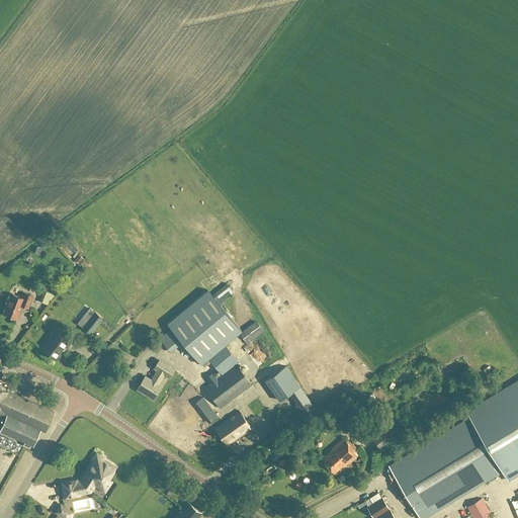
[(171,330),(160,338),(171,353),(183,344),(200,365),(208,359),(226,345),(222,340),(239,326),(267,301),(244,273),(235,263),(191,300),(165,322),(167,324),(171,329),(171,330)]
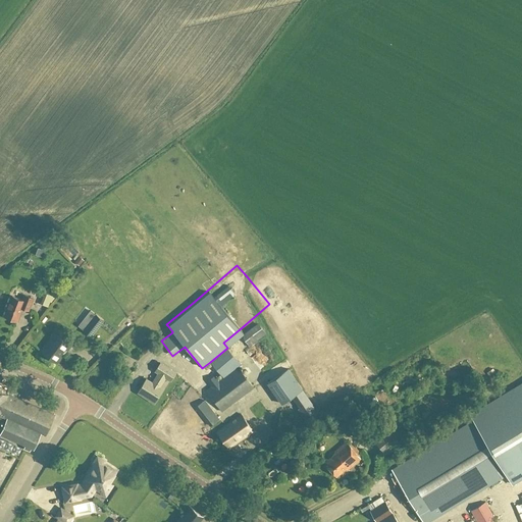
[(51,308),(55,297),(47,294),(43,305),(51,308)]
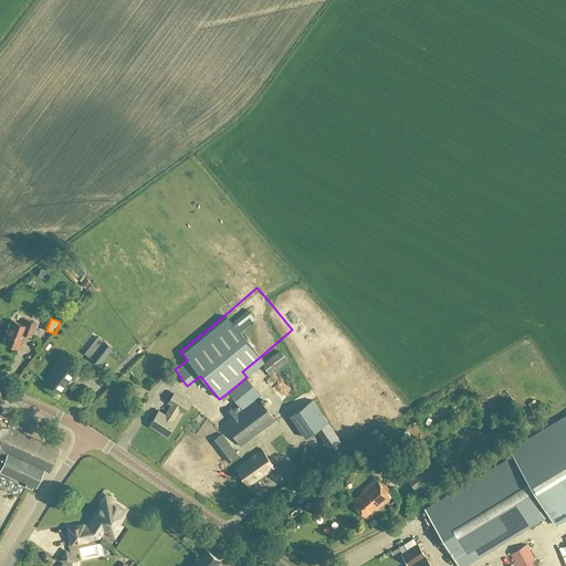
[(4,344),(11,346),(19,349),(24,335),(30,337),(35,324),(27,321),(24,326),(12,322),(7,335),(8,336),(4,344)]
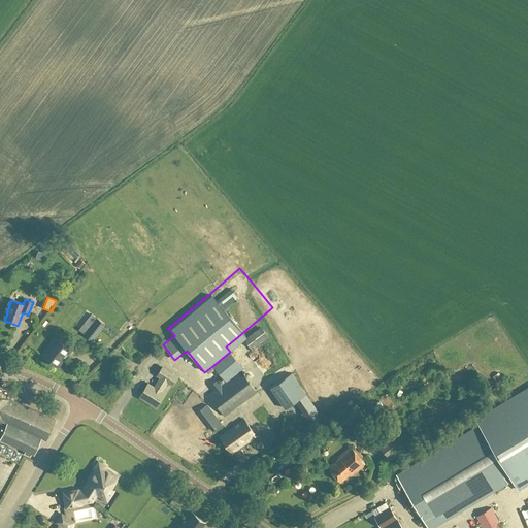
[(104,325),(96,319),(84,335),(92,341),(104,325)]
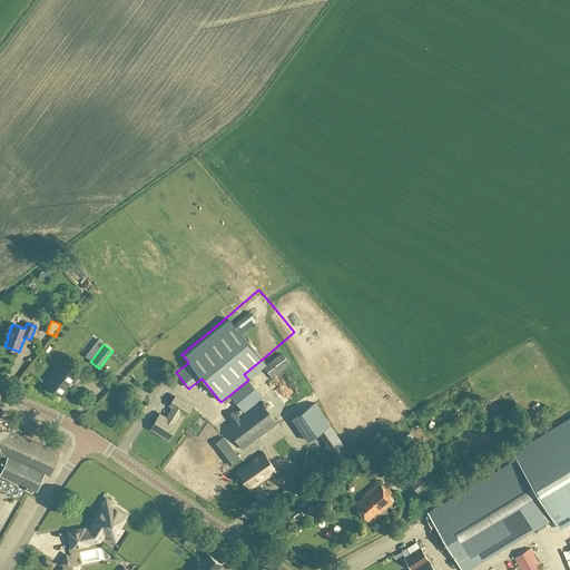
[(265,369),(274,380),(293,366),(284,354),(265,369)]
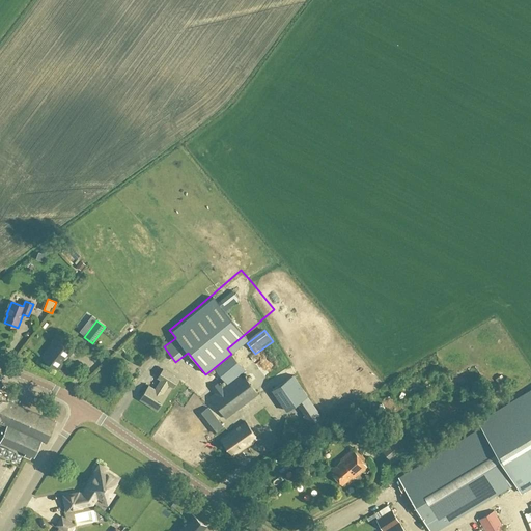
[(57,370),(72,353),(55,340),(40,358),(57,370)]
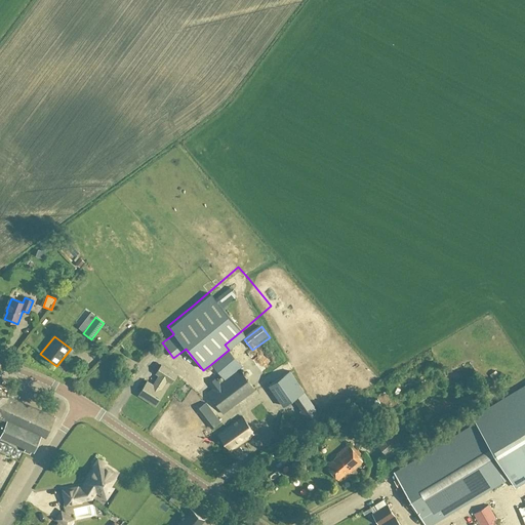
[(242,368),(229,350),(211,364),(226,381),(220,385),(216,379),(209,385),(213,390),(207,395),(223,416),(255,392),(240,370),(242,368)]
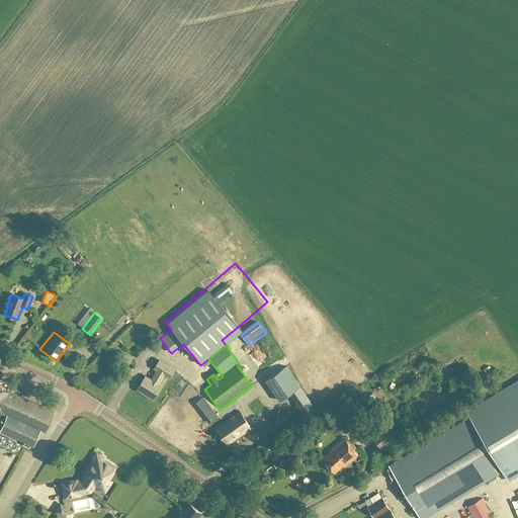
[(169,378),(174,370),(159,361),(154,368),(157,370),(151,380),(145,377),(137,390),(153,401),(161,387),(158,385),(164,375),(169,378)]
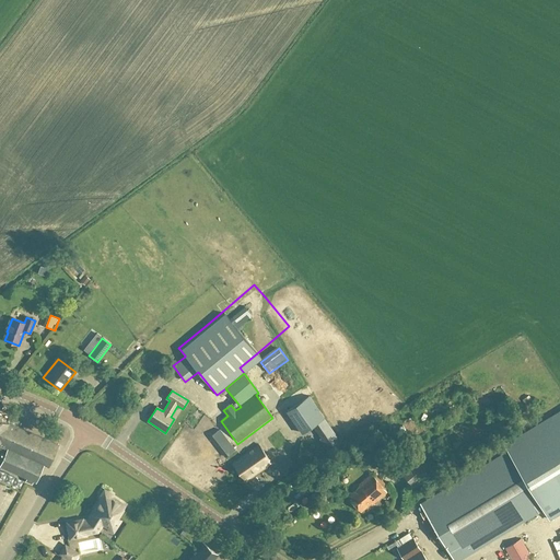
[(308,397),(287,412),(302,434),(323,419),(308,397)]
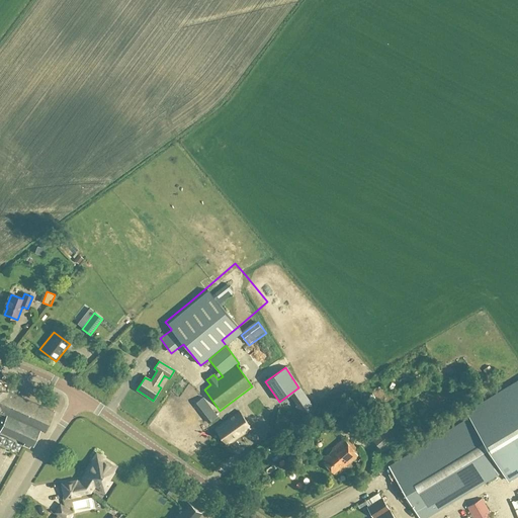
[(387,467),(418,517),(426,517),(503,471),(509,482),(517,476),(517,380),(466,412),(469,417),(387,467)]
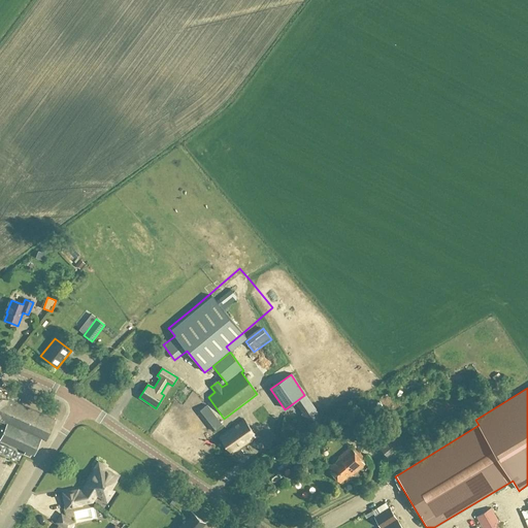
[(0,440),(17,403),(0,395),(0,440)]
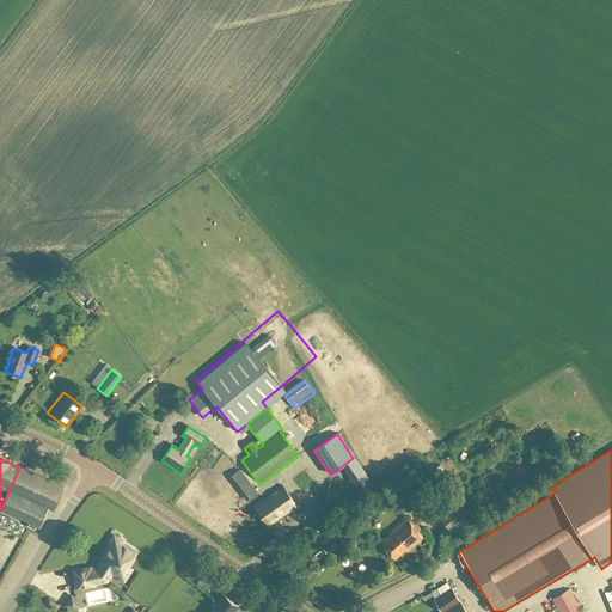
[(54,510),(62,490),(63,488),(65,488),(19,467),(0,510),(40,528),(40,527),(48,508),(54,512),(54,510)]
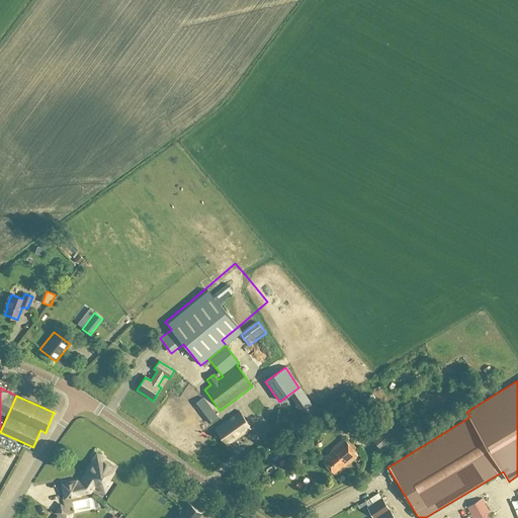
[(202,399),(193,406),(208,425),(218,418),(202,399)]
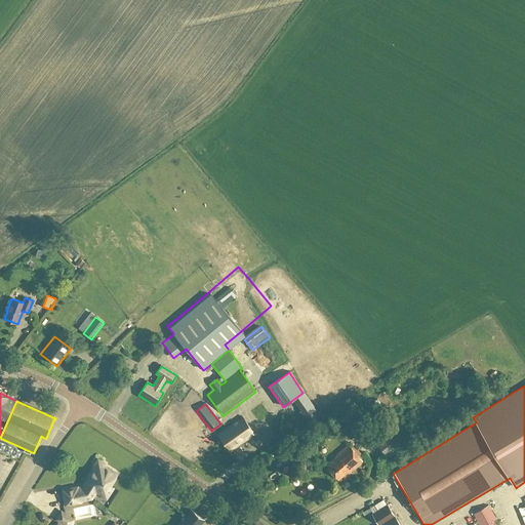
[(301,412),(299,413),(307,423),(318,415),(312,405),(301,412)]
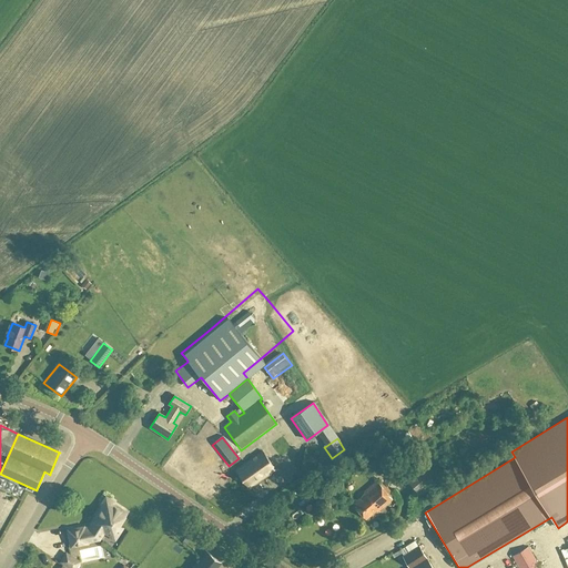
[(250,489),(275,470),(262,450),(235,469),(250,489)]
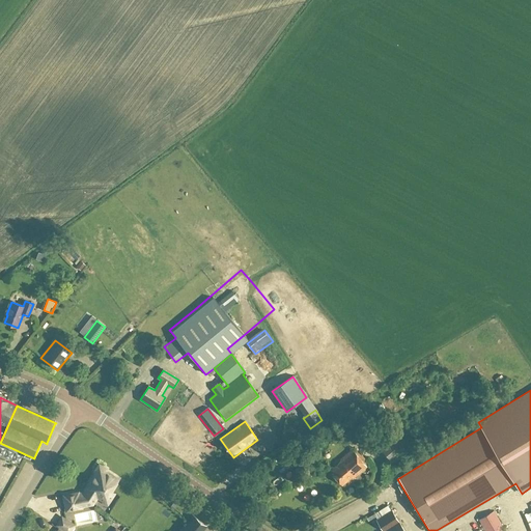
[(353,479),(367,467),(353,450),(340,460),(341,462),(330,472),(342,485),(352,478),(353,479)]
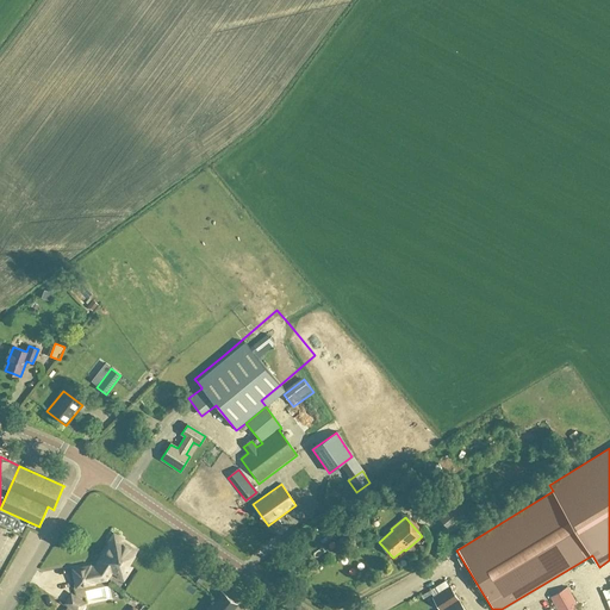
[(89,567),(72,571),(76,587),(93,584),(93,583),(106,580),(111,572),(123,580),(131,567),(128,565),(136,552),(120,542),(122,540),(113,535),(107,543),(110,545),(100,559),(100,560),(97,566),(89,568),(89,567)]
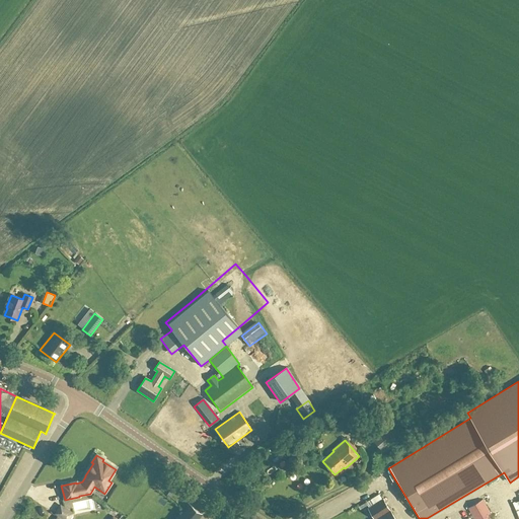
[(350,480),(356,476),(352,471),(347,476),(350,480)]
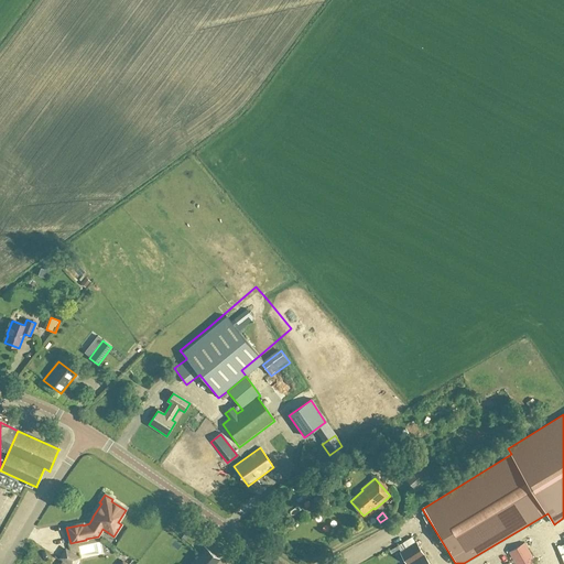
[(429,563),(415,543),(400,553),(405,563),(429,563)]
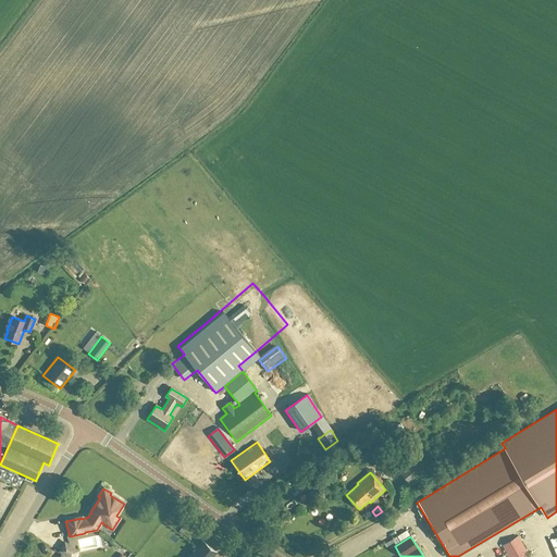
[(507,556),(525,556),(529,556),(518,537),(502,546),(507,556)]
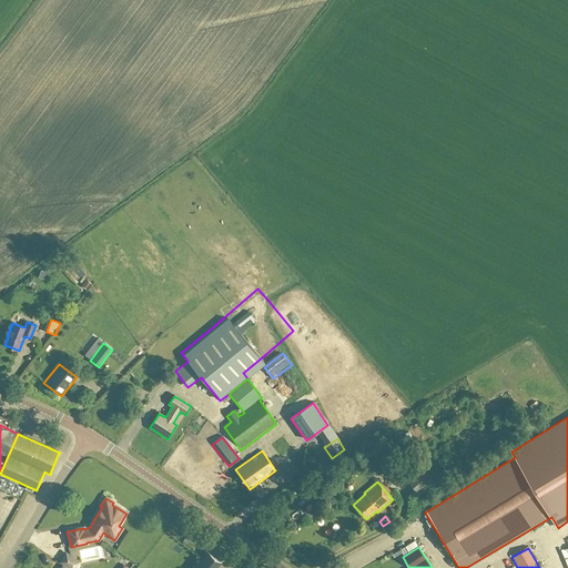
[(69,553),(62,563),(69,567),(79,567),(83,563),(69,553)]
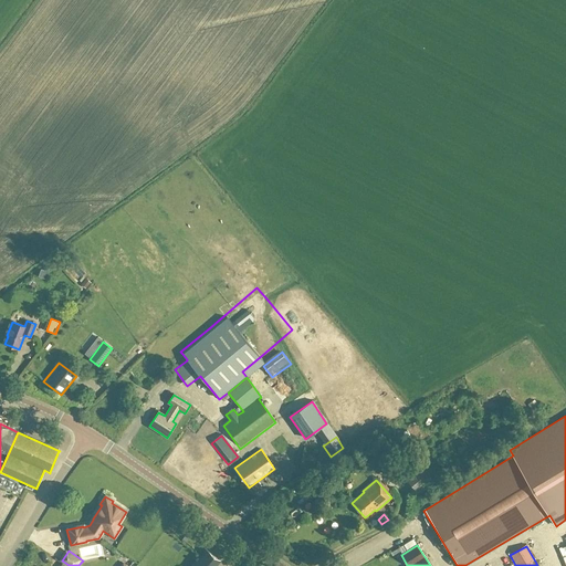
[(206,551),(194,565),(215,565),(219,562),(206,551)]
